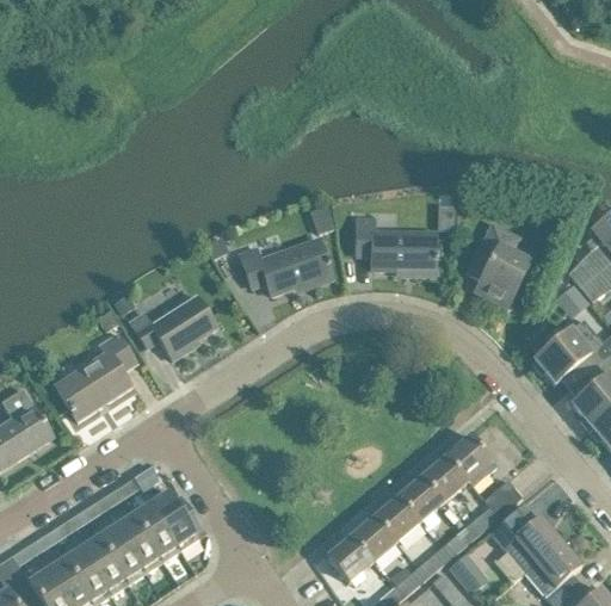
[(580,289),(610,264),(610,216),(593,233),(597,236),(587,245),(593,251),(569,276),(580,289)]
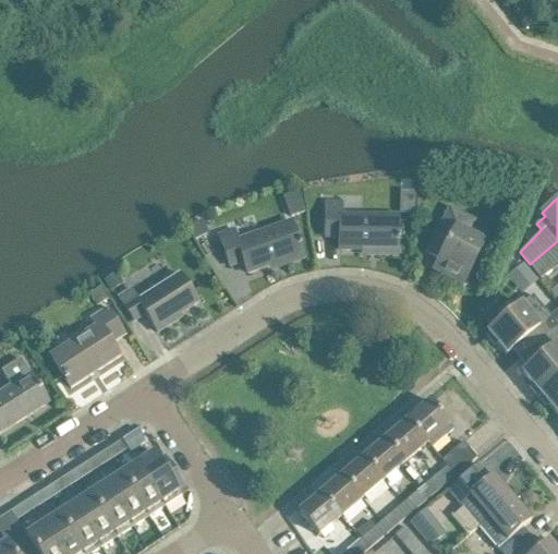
[(339,233),(339,247),(396,248),(396,252),(397,252),(397,230),(397,212),(340,211),(341,203),(325,202),(325,214),(325,233),(339,233)]
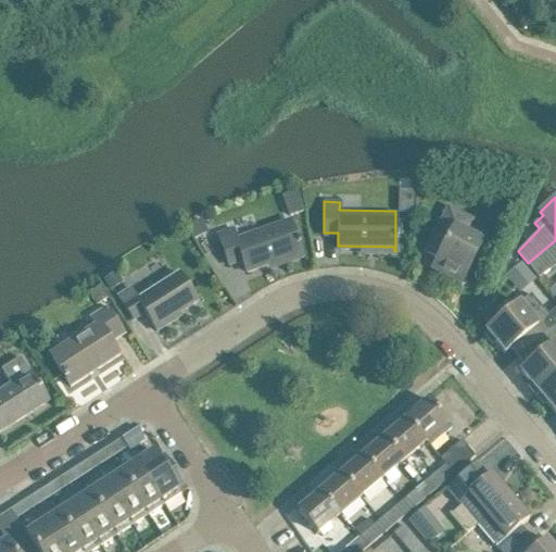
[(460,280),(483,238),(466,229),(472,217),(447,204),(431,234),(444,240),(431,265),(460,280)]
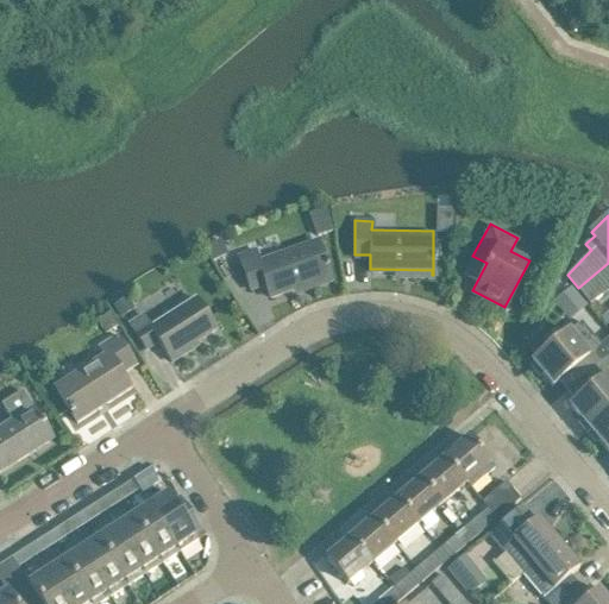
[(331,278),(325,256),(320,240),(259,260),(255,247),(238,252),(243,264),(251,287),(265,282),(270,295),(328,274),(330,280),(331,278)]
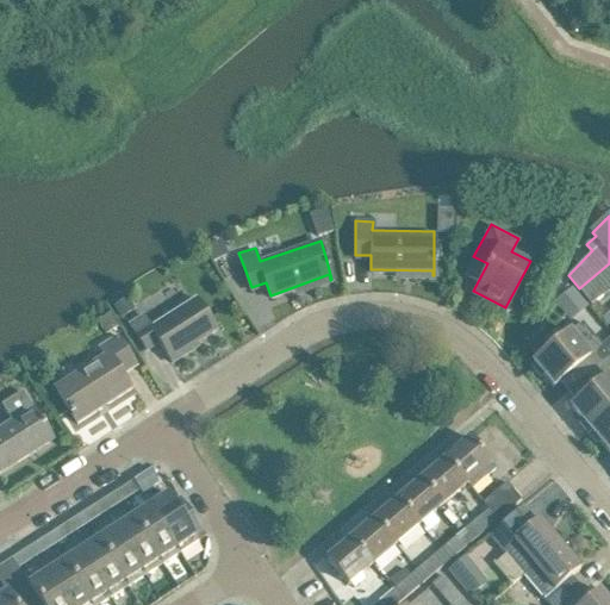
[(609,263),(579,288),(591,301),(609,287),(609,263)]
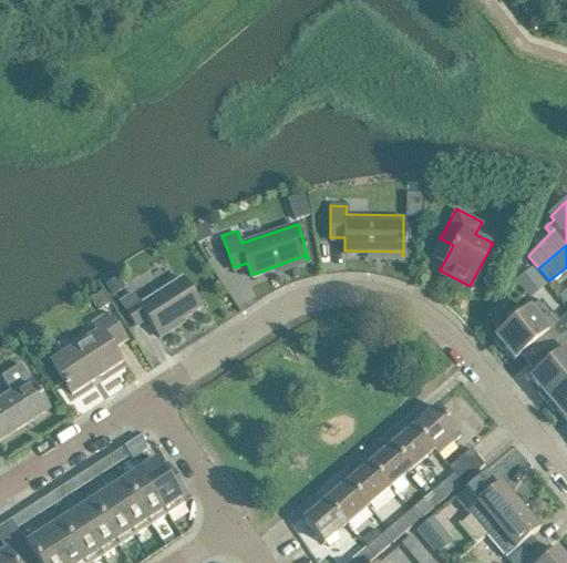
[(116,275),(104,282),(111,290),(122,283),(116,275)]
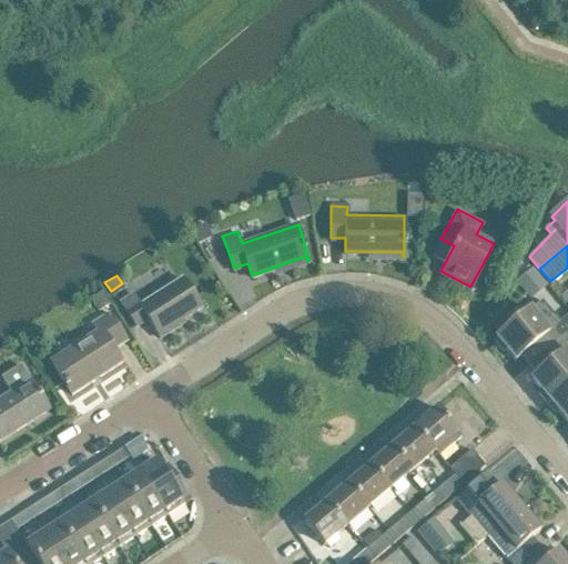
[(201,304),(183,277),(140,303),(132,292),(120,300),(135,323),(148,316),(160,335),(176,324),(174,322),(201,304)]
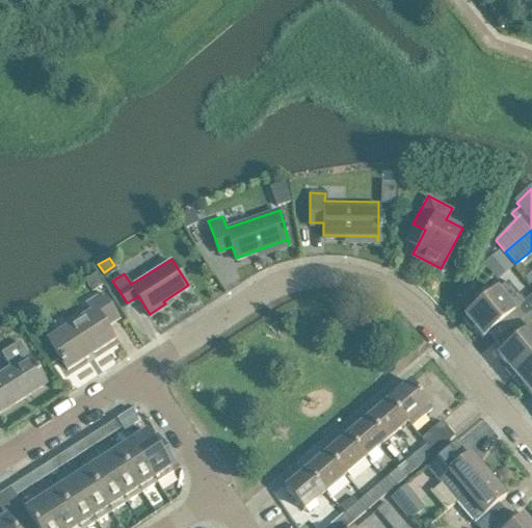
[(512,325),(531,308),(507,279),(464,314),(466,315),(463,318),(471,326),(474,324),(482,335),(505,316),(512,325)]
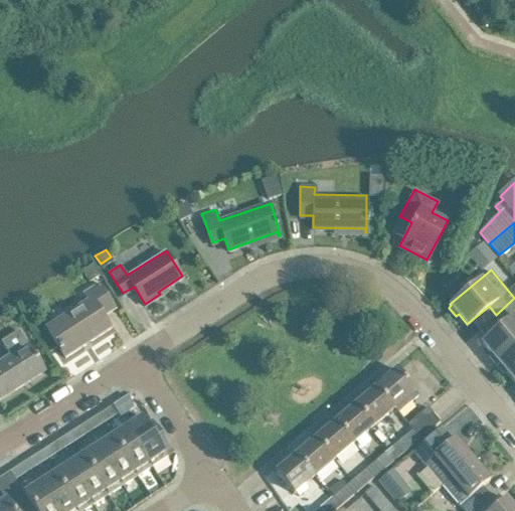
[(64,355),(111,326),(103,314),(115,306),(104,289),(100,282),(83,291),(89,298),(45,325),(64,355)]
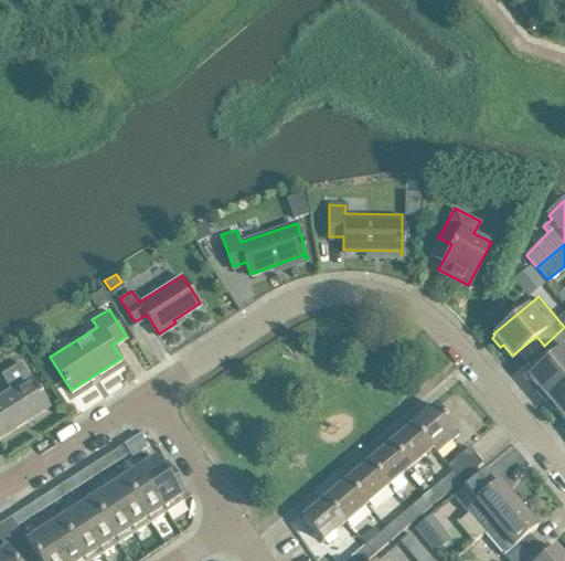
[(534,389),(543,399),(564,379),(564,345),(564,343),(564,327),(544,346),(552,355),(529,374),(537,385),(534,389)]
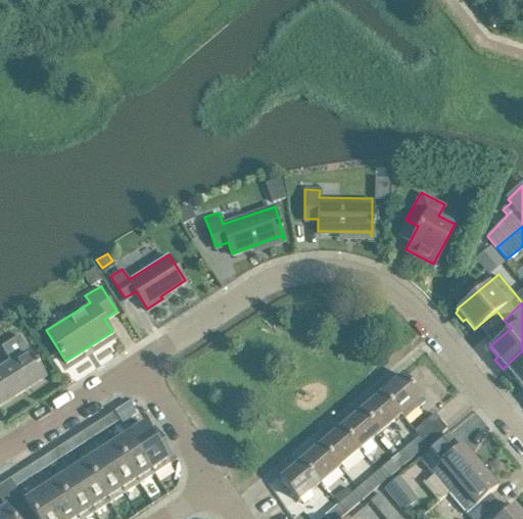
[(44,375),(45,374),(34,357),(28,347),(18,333),(2,344),(10,358),(0,365),(0,403),(24,388),(22,387),(43,374),(44,375)]
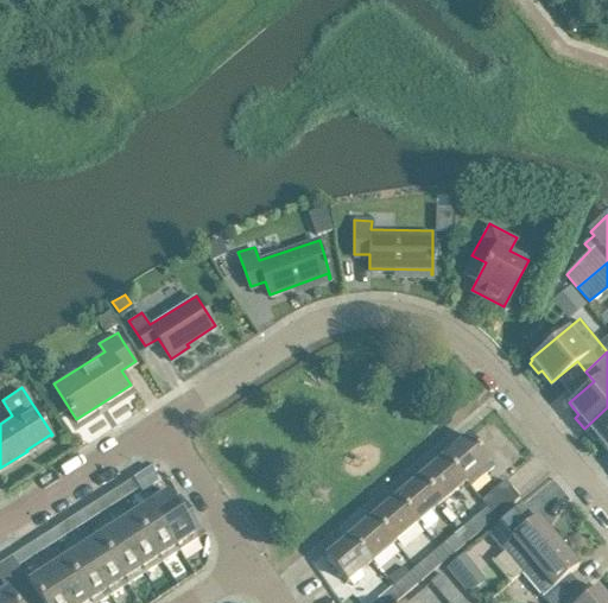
[(607,407),(584,429),(594,439),(597,437),(607,449),(607,446),(607,407)]
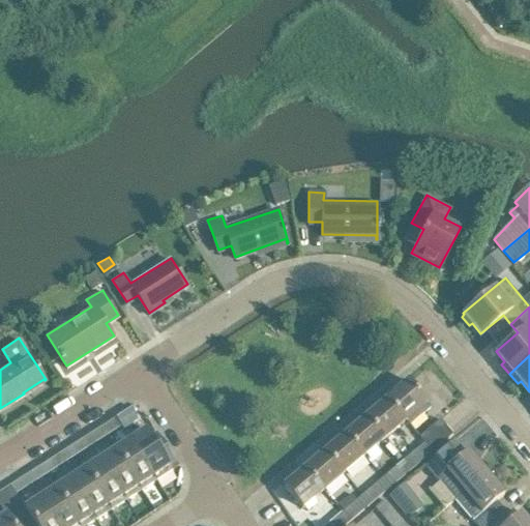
[(409,422),(414,418),(430,405),(408,378),(386,396),(405,418),(409,422)]
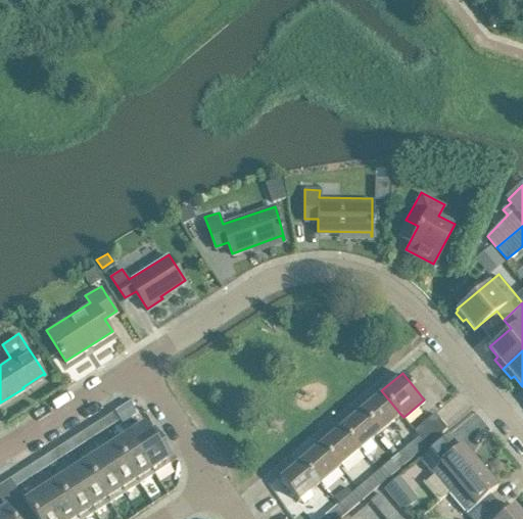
[(380,430),(399,413),(381,390),(362,408),(380,430)]
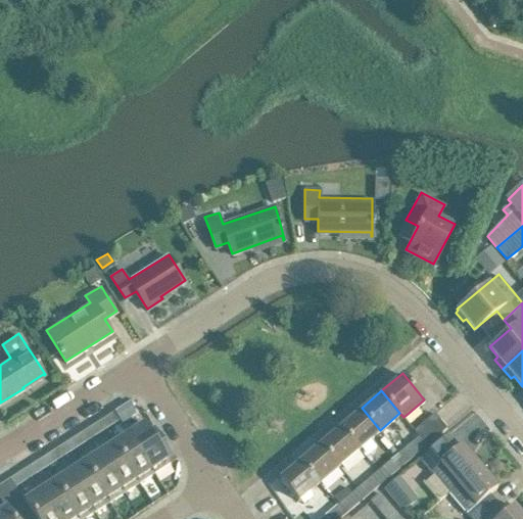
[(130,399),(114,410),(122,421),(137,412),(130,399)]
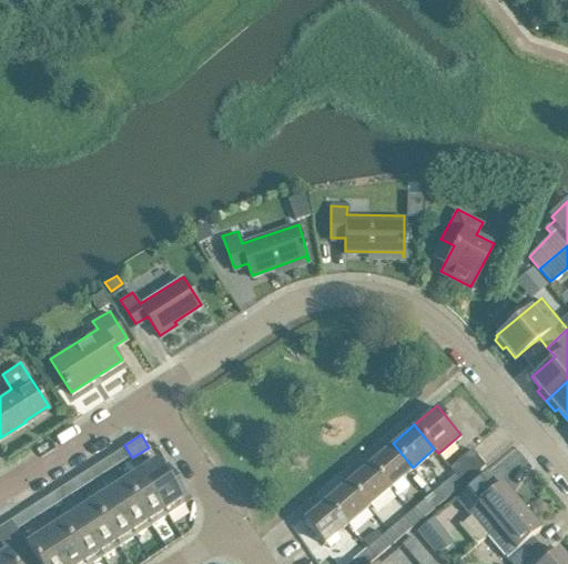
[(391,485),(413,467),(393,443),(371,462),(391,485)]
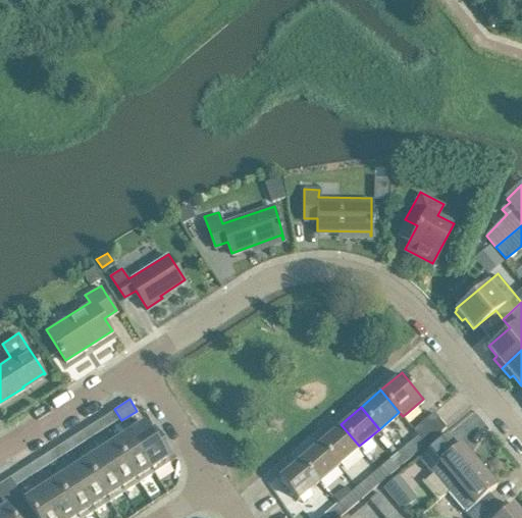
[(104,426),(115,419),(110,411),(99,418),(104,426)]
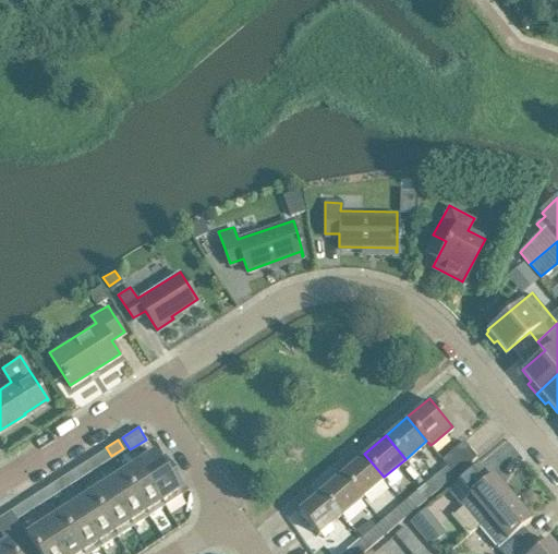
[(455,473),(460,469),(476,455),(463,440),(441,457),(447,464),(446,464),(455,473)]
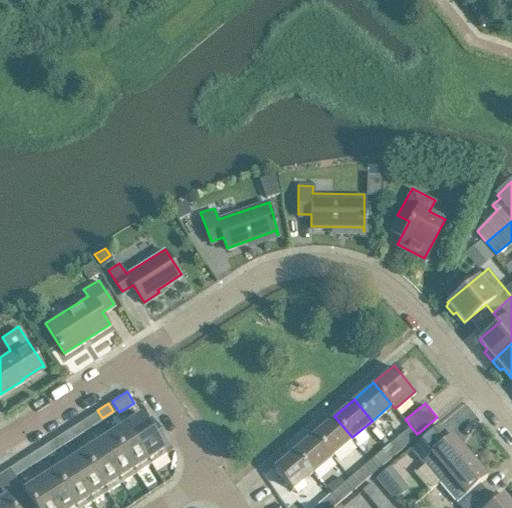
[(102,418),(97,410),(87,416),(92,424),(102,418)]
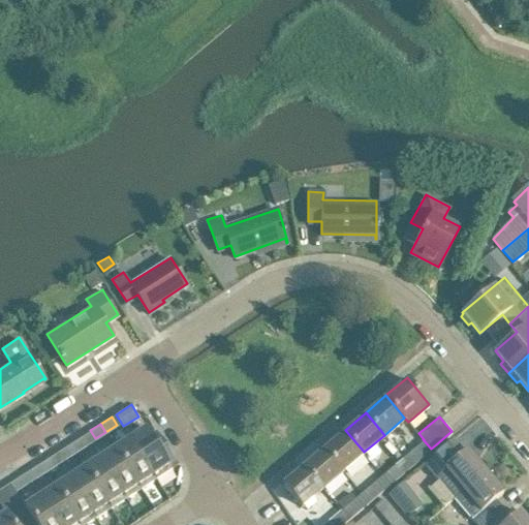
[(156,477),(172,467),(146,427),(129,437),(142,456),(156,477)]
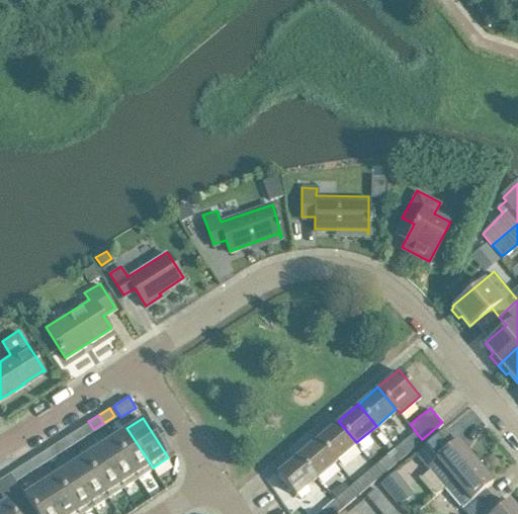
[(335,459),(356,442),(338,421),(318,438),(335,459)]
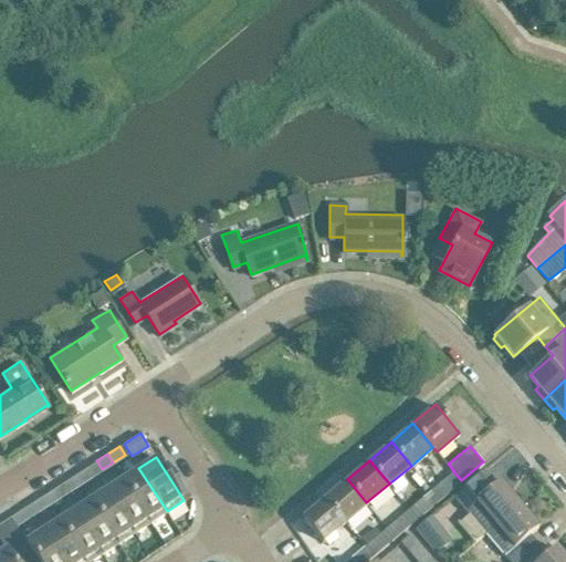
[(86,467),(75,474),(81,484),(92,476),(86,467)]
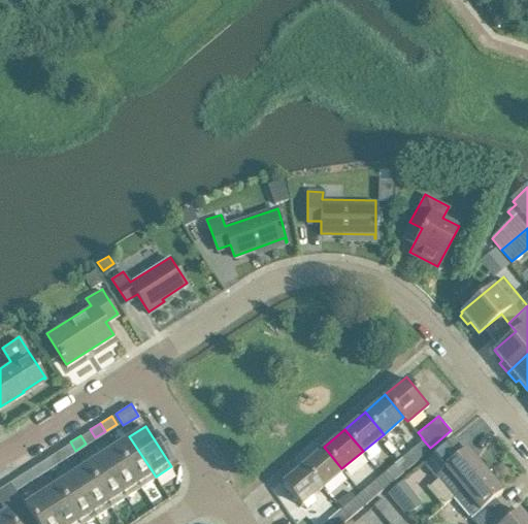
[(141,486),(156,477),(141,455),(129,436),(114,446),(141,486)]
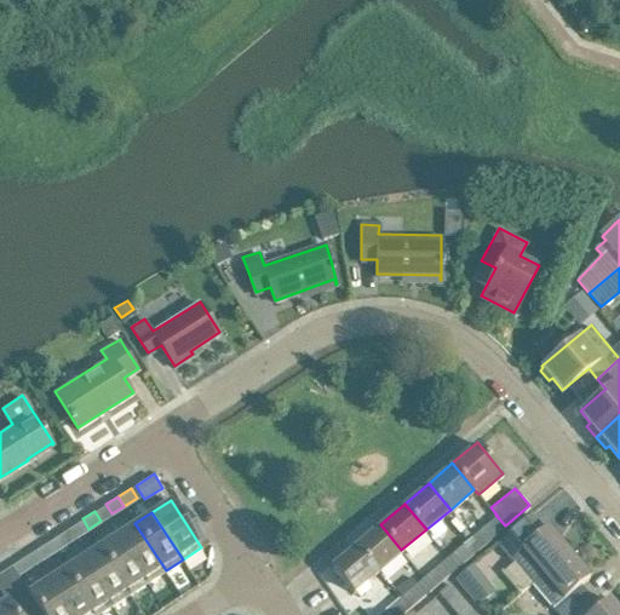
[(545,528),(534,516),(500,545),(511,558),(512,557),(532,581),(534,580),(543,573),(569,551),(547,526),(545,528)]
